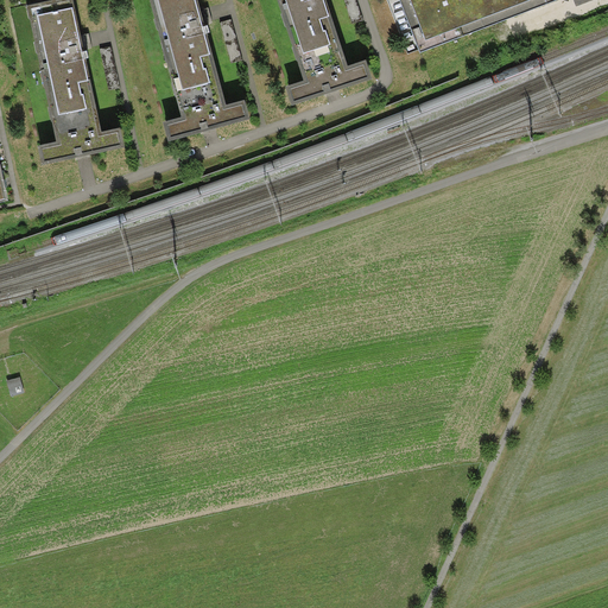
[(74,0),(51,0),(27,5),(57,141),(38,145),(42,164),(84,156),(126,146),(121,127),(102,131),(82,38),(74,0)]
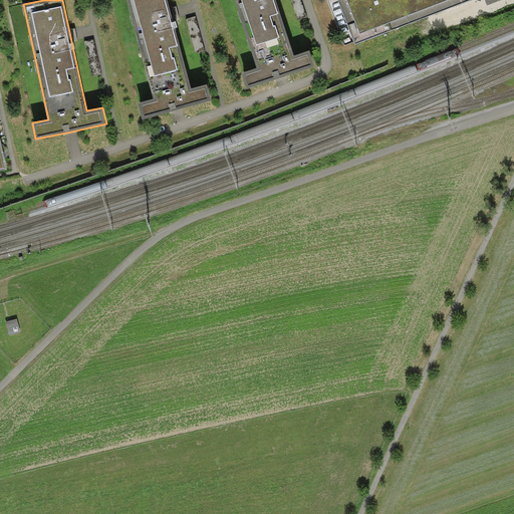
[(168,0),(126,0),(154,98),(139,102),(143,118),(179,109),(212,100),(207,84),(192,88),(171,11),(168,0)]
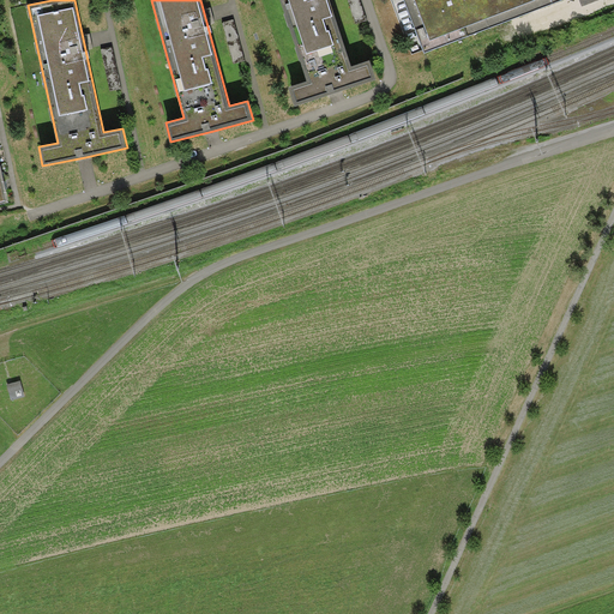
[(280,0),(307,82),(289,88),(295,106),(338,92),(377,79),(369,60),(351,66),(329,0),(280,0)]
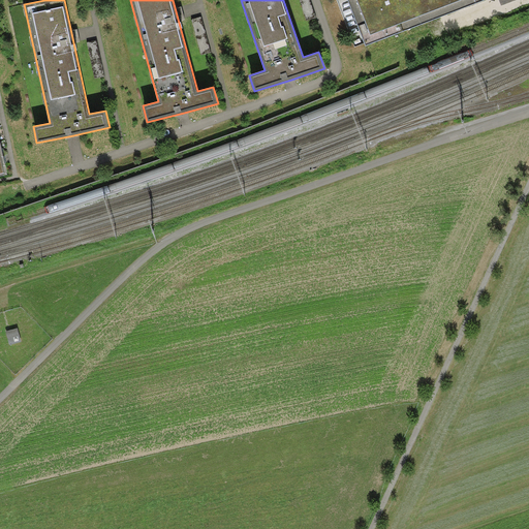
[(348,0),(366,45),(486,0),(348,0)]
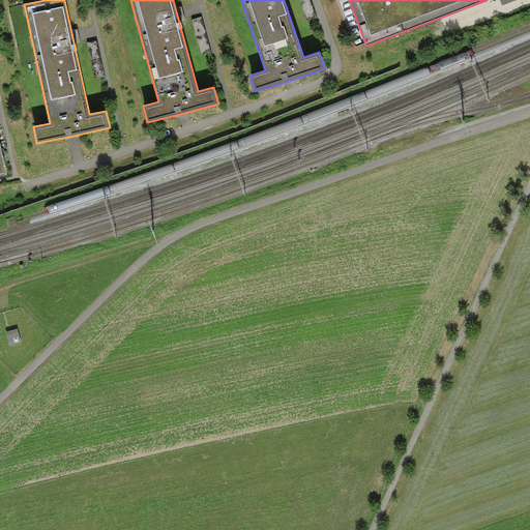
[(9,346),(22,343),(18,328),(9,331),(5,331),(9,346)]
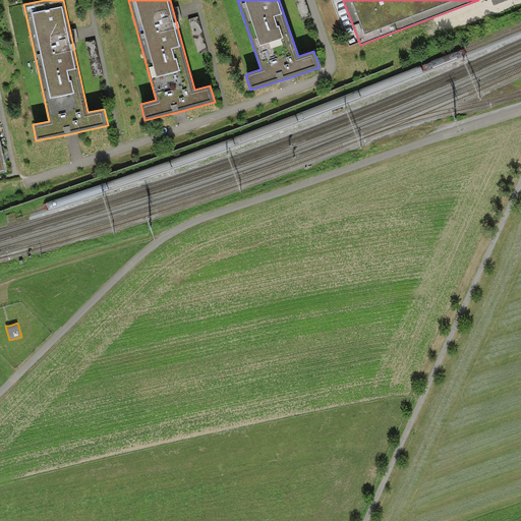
All buildings are outlined.
